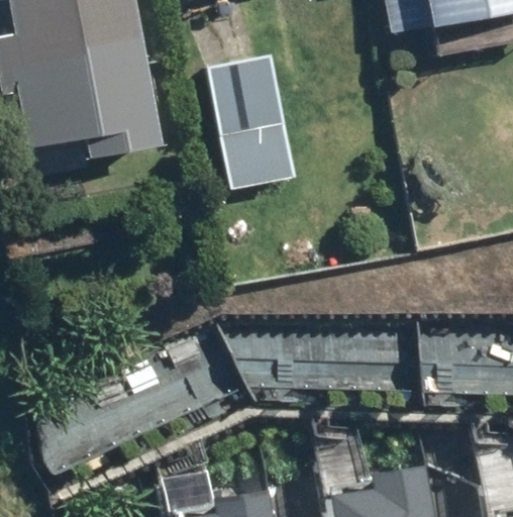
[(0,95),(15,92),(27,150),(79,140),(83,162),(165,145),(134,0),(7,0),(14,31),(0,34),(0,95)]
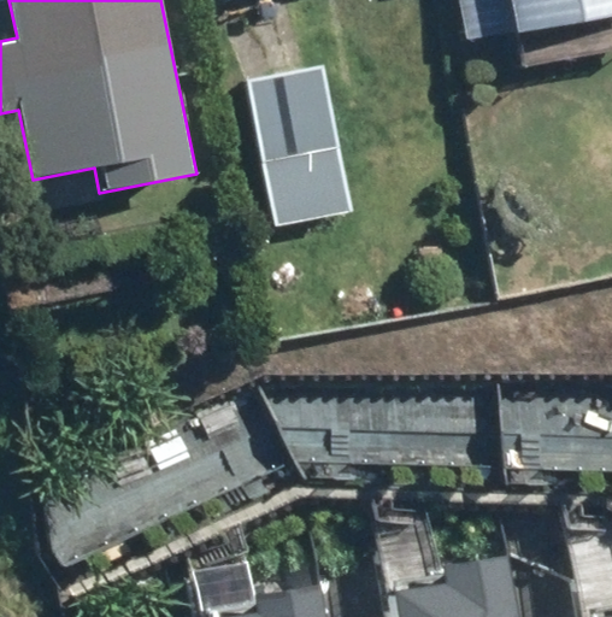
[(611,0),(462,0),(470,40),(611,12),(611,0)]
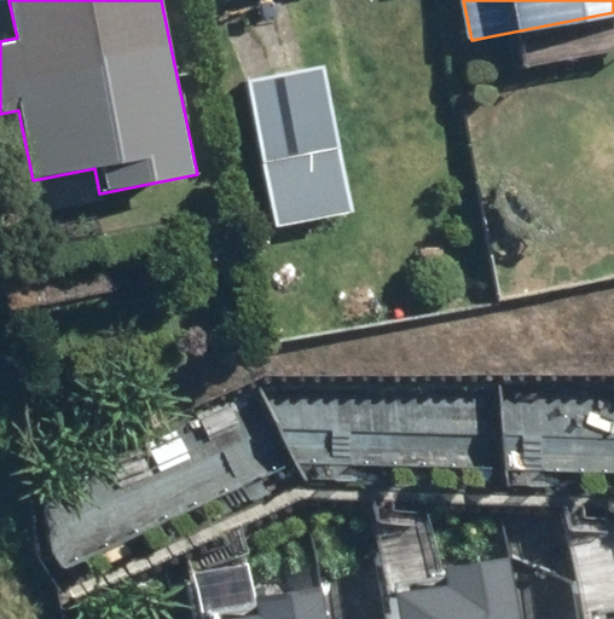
[(247,79),(264,163),(337,149),(320,63),(247,79)]
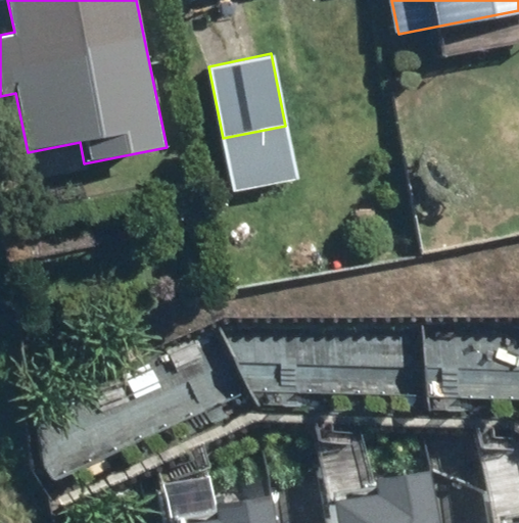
[(322,487),(327,522),(426,522),(416,460),(365,468),(367,479),(322,487)]
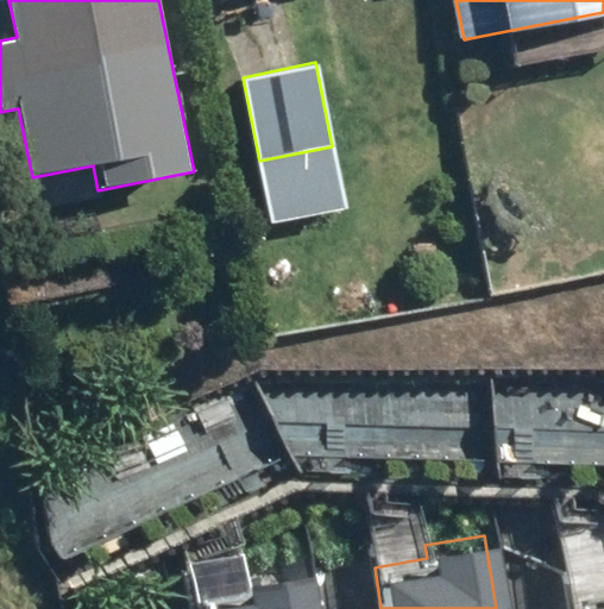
[(188,603),(188,608),(303,608),(297,572),(238,582),(240,595),(188,603)]
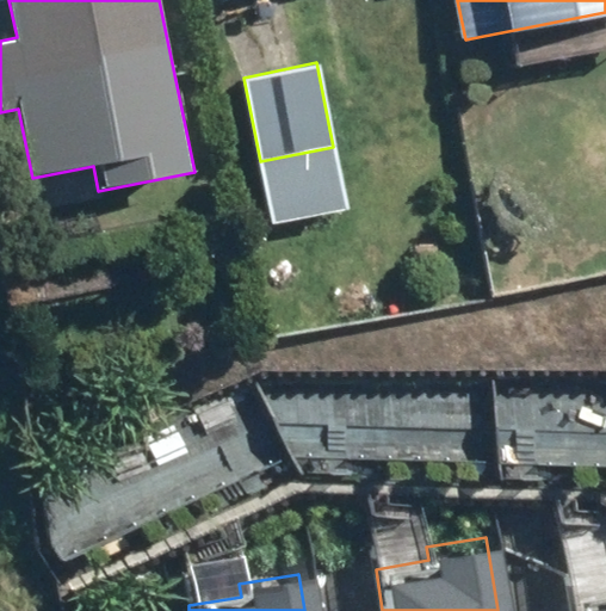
[(605,592),(566,598),(567,610),(605,610),(605,592)]
